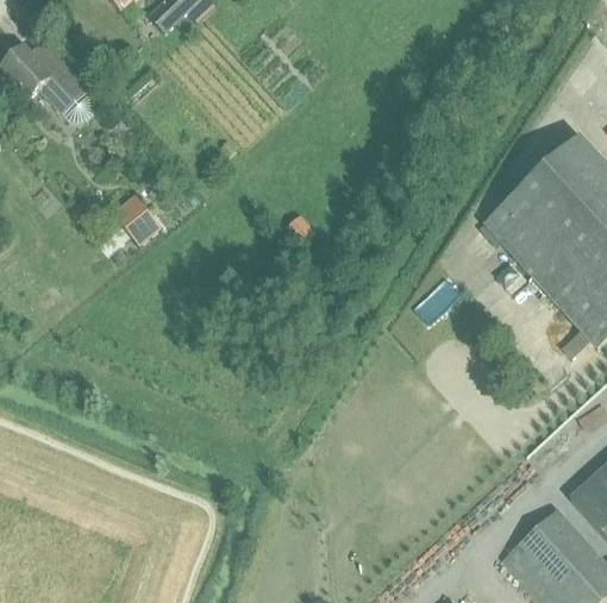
[(107,0),(117,10),(127,0),(107,0)]
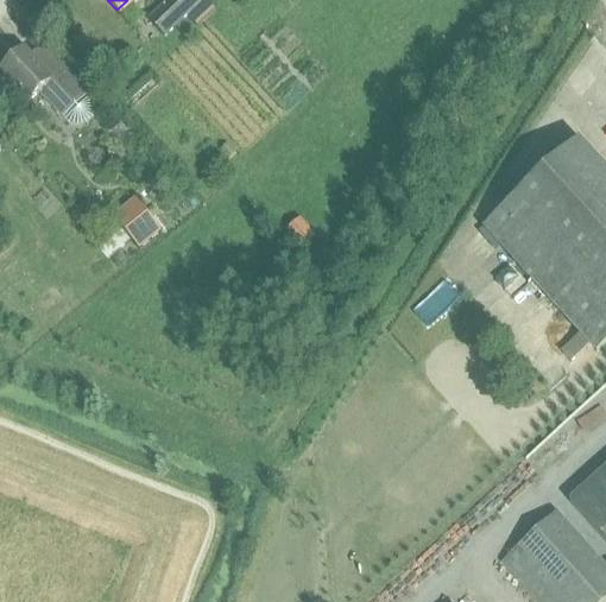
[(161,0),(145,16),(161,32),(184,10),(195,20),(212,5),(207,0),(161,0)]
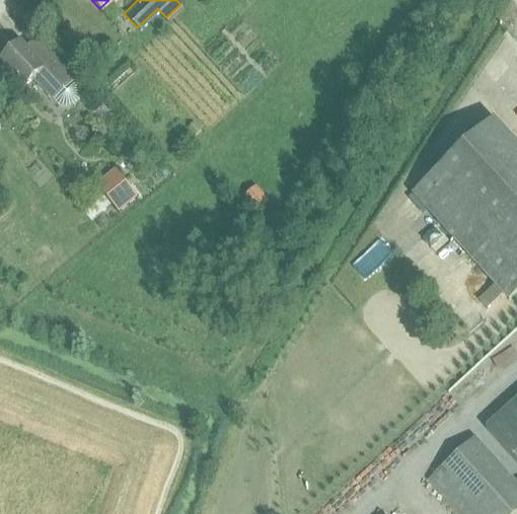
[(38,75),(34,77),(51,95),(72,76),(40,42),(29,51),(19,40),(0,57),(0,59),(22,83),(34,72),(38,75)]
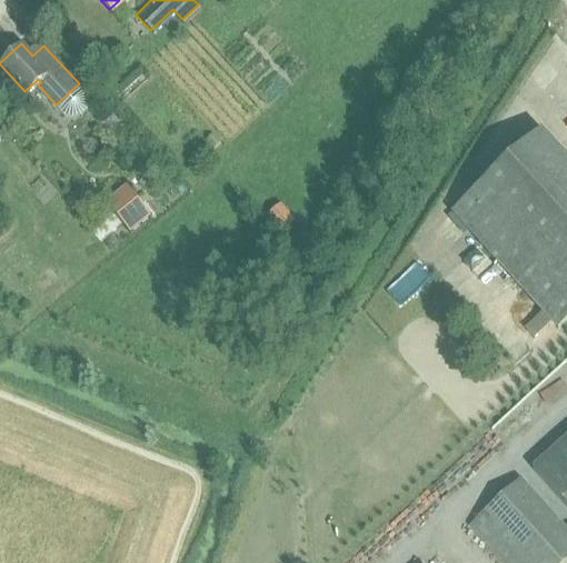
[(140,104),(161,94),(157,84),(135,94),(140,104)]
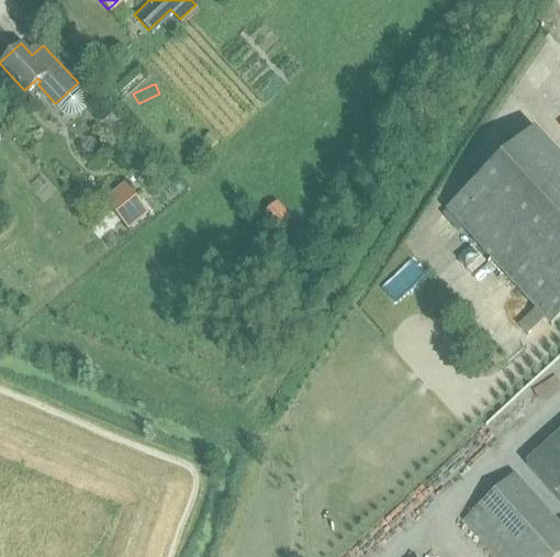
[(559,158),(532,127),(443,207),(533,305),(515,322),(525,332),(541,316),(547,321),(559,309),(559,158)]
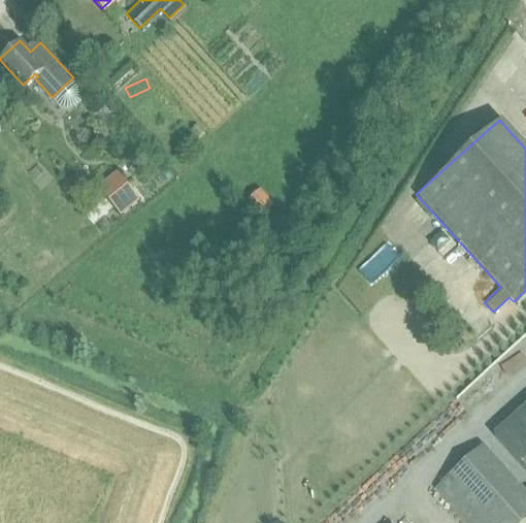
[(114,170),(96,186),(119,213),(136,197),(114,170)]
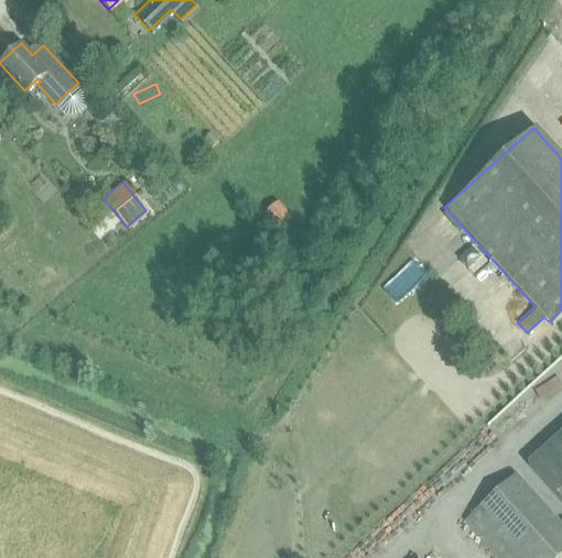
[(274,198),(261,210),(277,227),(290,216),(274,198)]
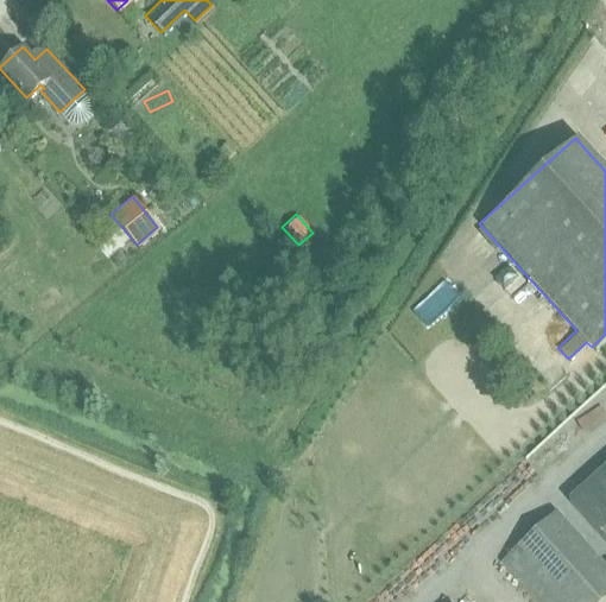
[(605,460),(566,496),(605,540),(605,460)]
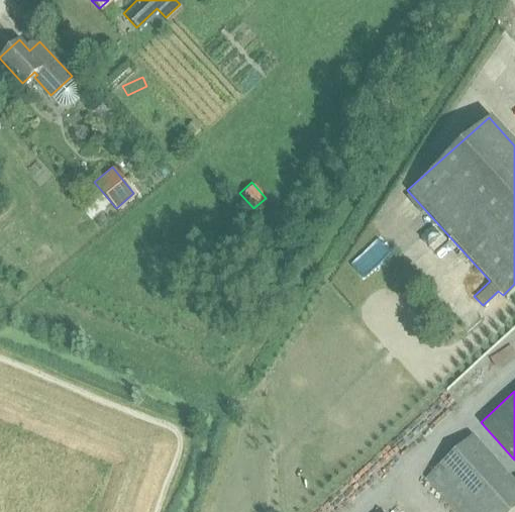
[(424,474),(457,511),(509,511),(514,507),(514,472),(476,428),(424,474)]
